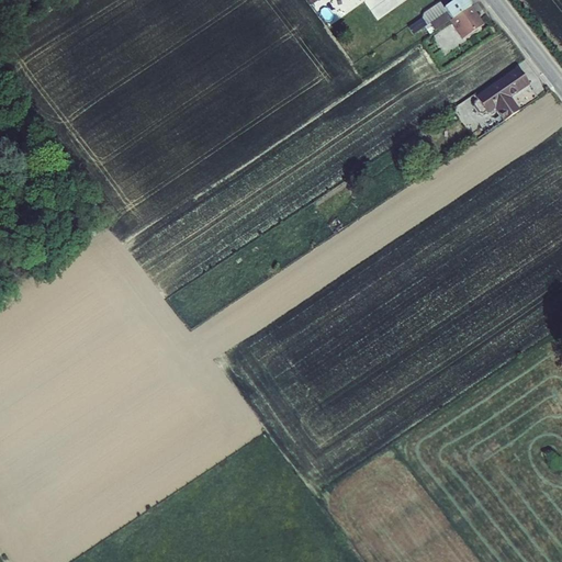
[(307,0),(316,11),(324,6),(319,0),(307,0)]
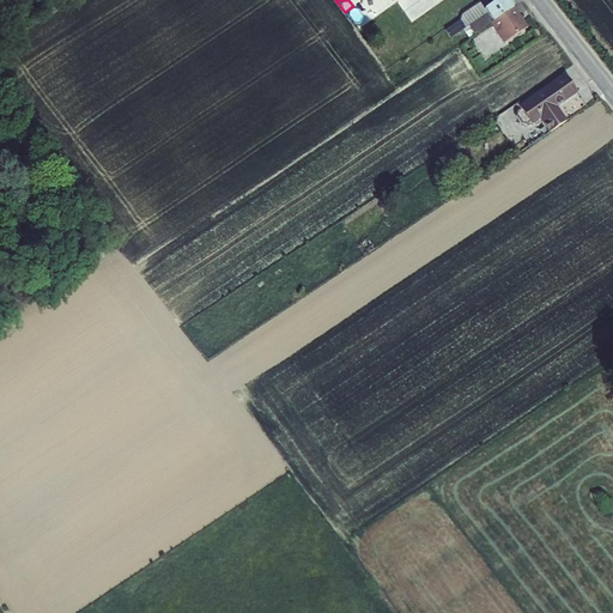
[(492,26),(516,11),(508,0),(492,0),(483,7),(460,19),(445,29),(450,36),(462,28),(468,37),(490,23),(492,26)]
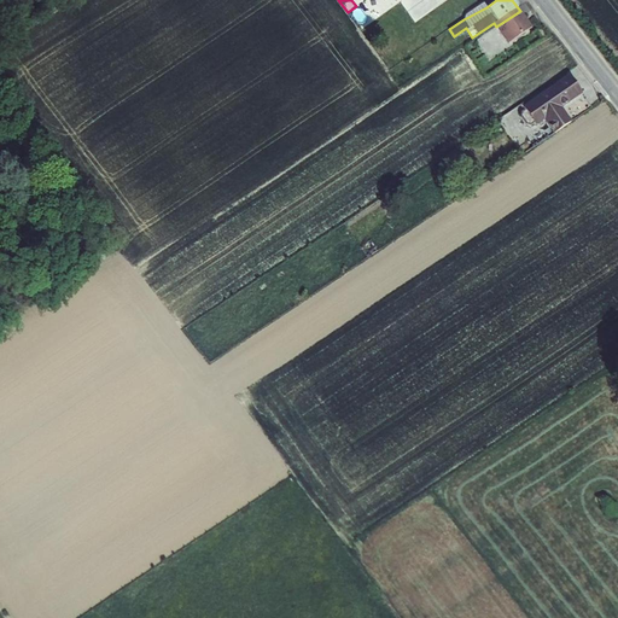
[(464,19),(487,7),(483,3),(465,13),(464,19)]
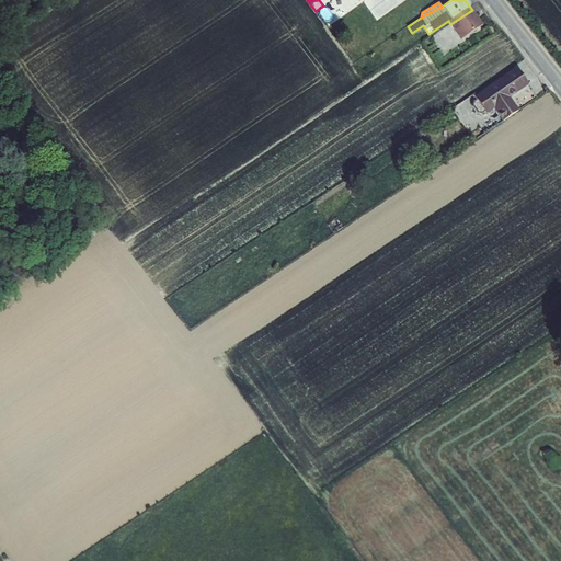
[(472,10),(450,24),(460,38),(482,23),(472,10)]
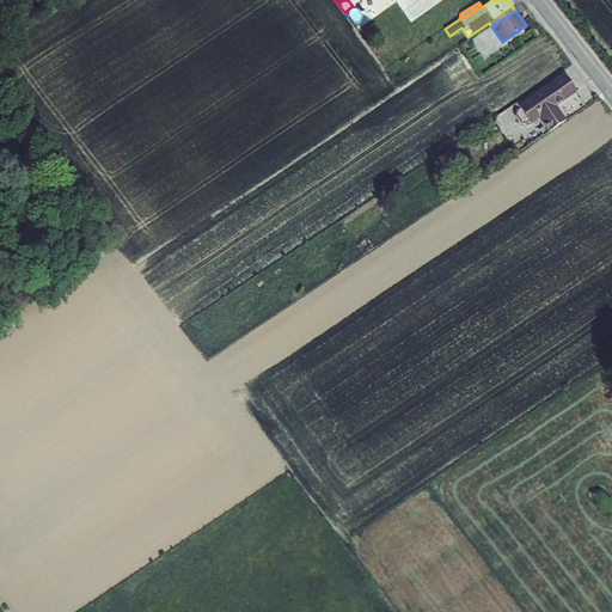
[(530,122),(538,117),(555,105),(575,91),(564,74),(519,106),(528,120),(530,122)]
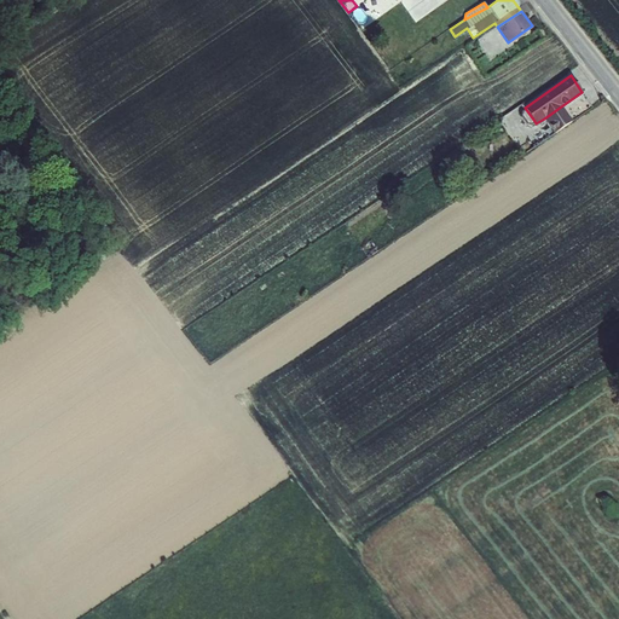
[(561,106),(544,119),(555,133),(571,122),(567,117),(561,106)]
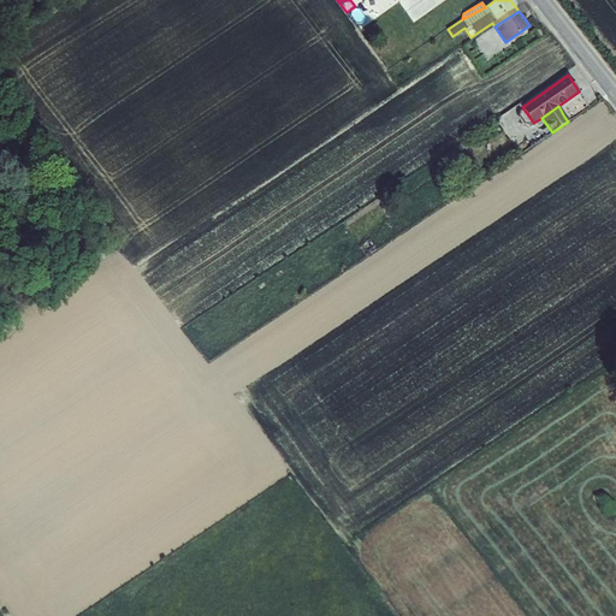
[(532,120),(522,107),(516,111),(526,124),(532,120)]
